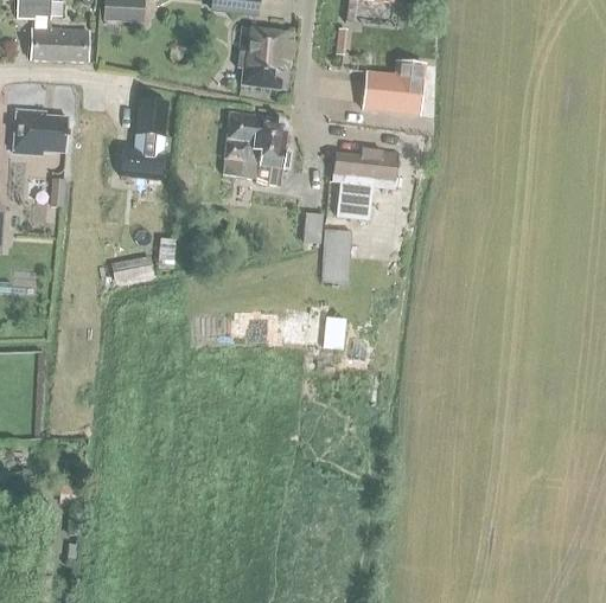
[(34,19),(33,26),(32,26),(31,57),(87,61),(88,30),(51,27),(51,18),(50,18),(51,0),(17,0),(17,18),(34,19)]
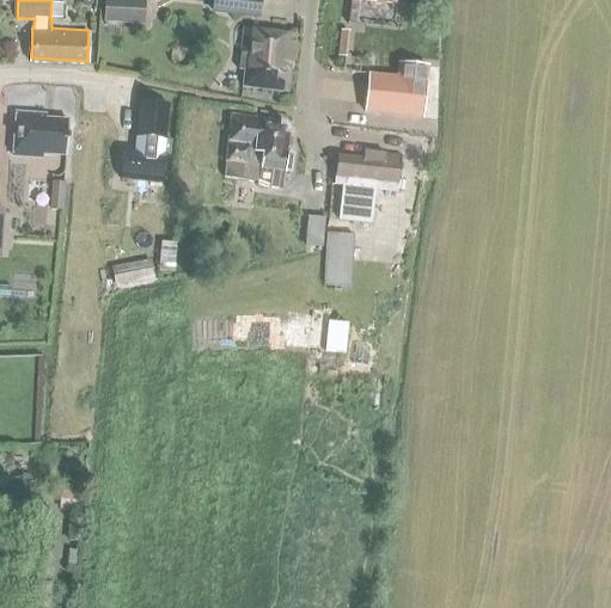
[(104,0),(104,20),(145,23),(146,0),(104,0)]
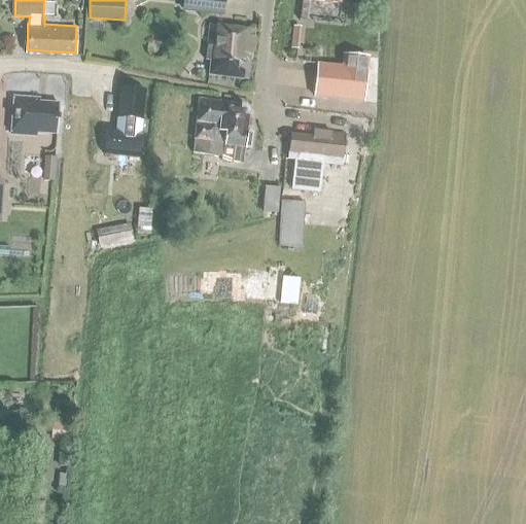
[(182,0),(181,9),(224,14),(226,0),(182,0)]
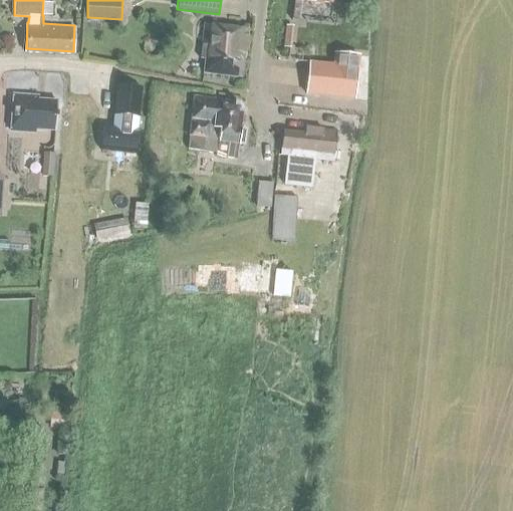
[(294,0),(293,10),(300,11),(302,0),(294,0)]
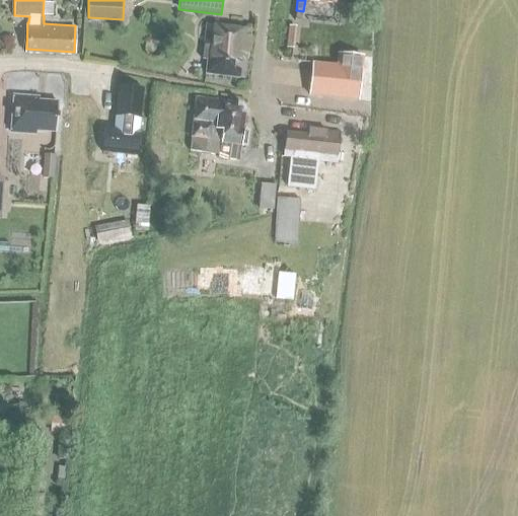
[(207,72),(245,77),(251,19),(240,18),(239,27),(207,24),(204,59),(208,59),(207,72)]
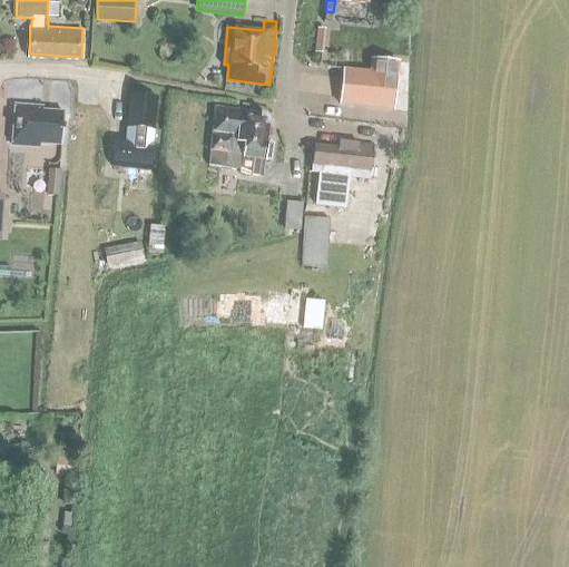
[(343,68),(340,103),(394,108),(399,60),(372,58),(370,70),(343,68)]
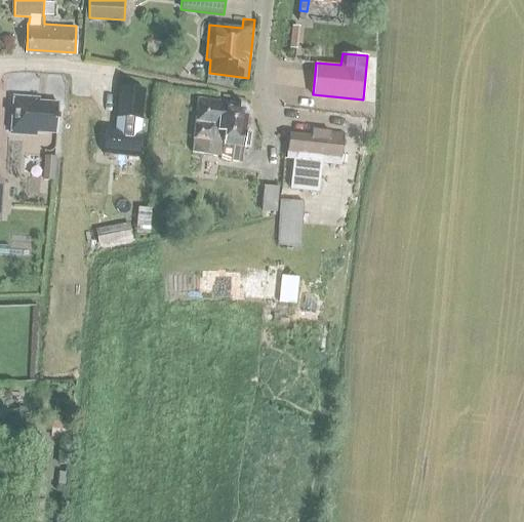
[(105,127),(103,152),(140,155),(143,129),(145,129),(147,130),(148,119),(143,118),(146,88),(120,85),(116,128),(105,127)]
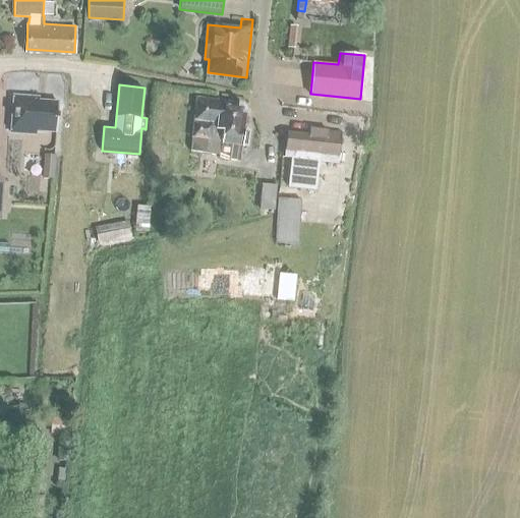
[(38,99),(38,95),(13,94),(10,130),(35,132),(35,128),(56,130),(58,101),(38,99)]
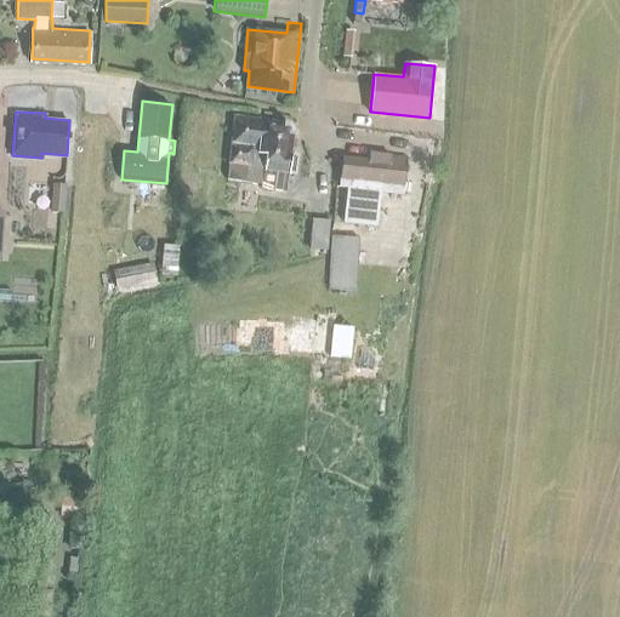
[(235,114),(228,176),(262,182),(262,186),(285,189),(288,171),(295,172),(297,153),(291,152),(289,152),(289,146),(293,146),(295,130),(289,123),(235,114)]
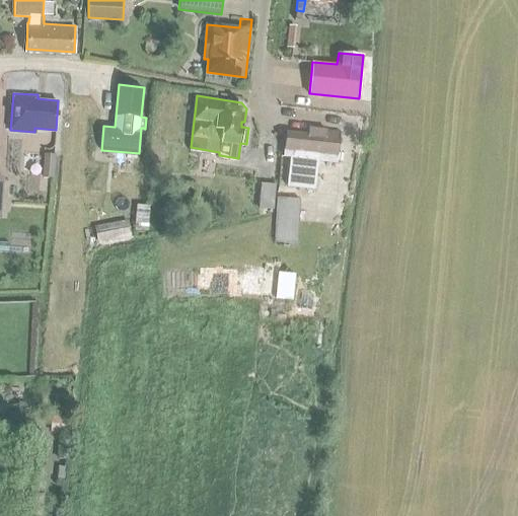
[(287,131),(285,155),(290,156),(287,185),(315,188),(318,159),(336,161),(339,131),(325,130),(325,129),(308,127),(307,133),(287,131)]
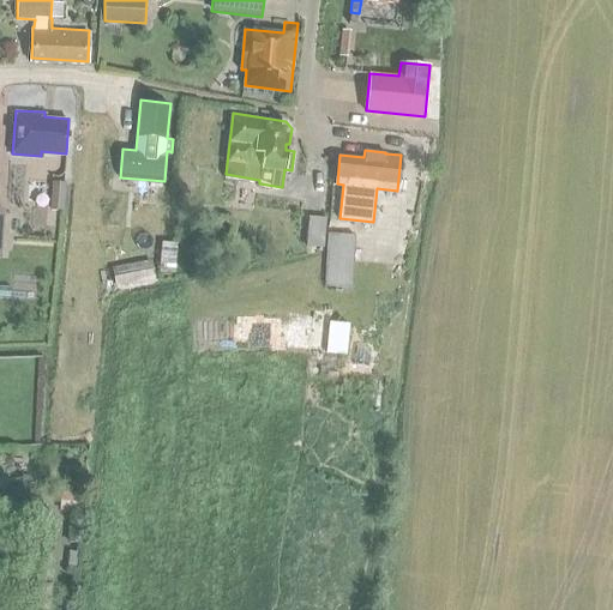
[(53,180),(52,209),(64,209),(65,181),(53,180)]
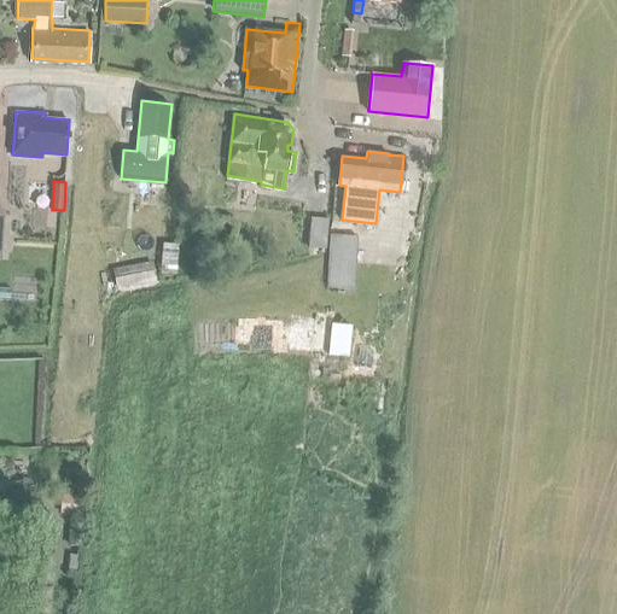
[(312,245),(329,246),(331,218),(315,216),(312,245)]
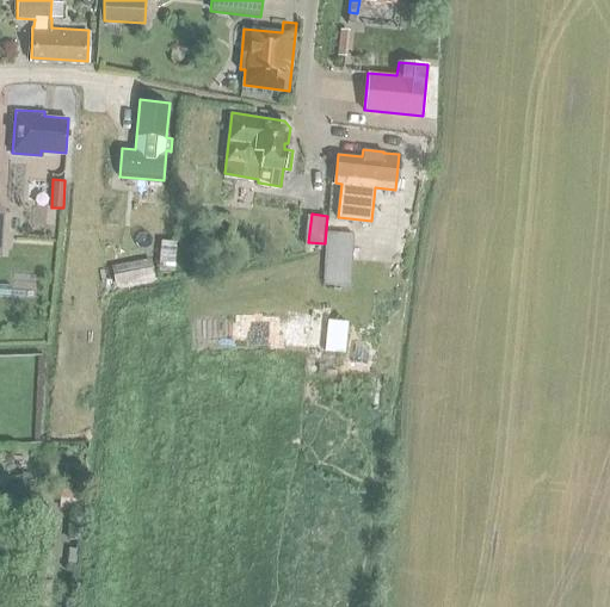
[(114,268),(115,279),(146,278),(146,266),(114,268)]
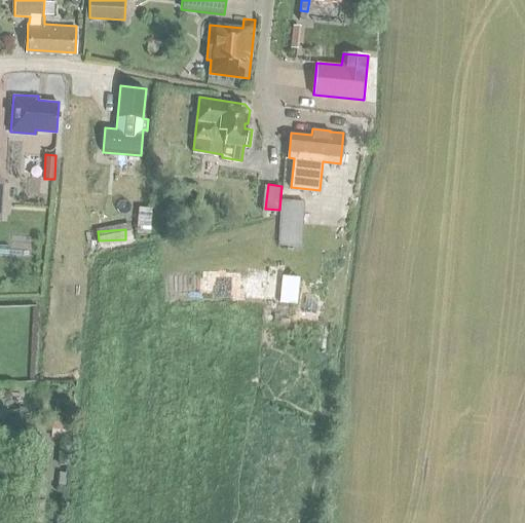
[(286,274),(284,300),(301,301),(303,275),(286,274)]
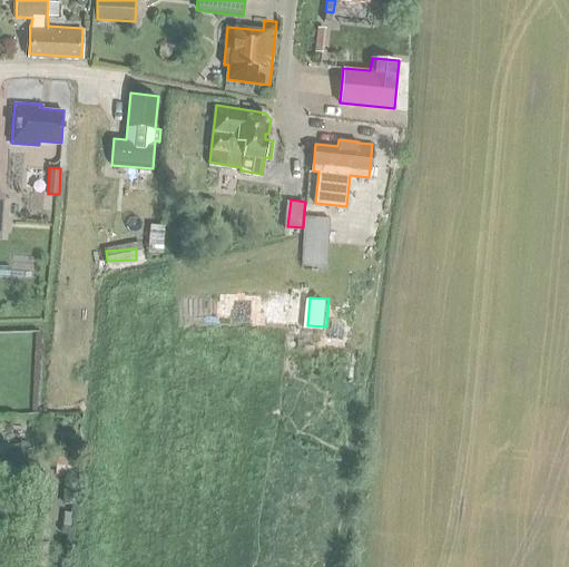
[(64,487),(61,501),(75,504),(76,488),(64,487)]
